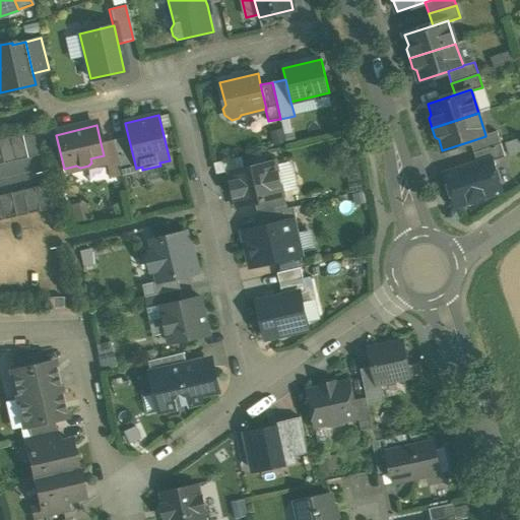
[(20,134),(26,157),(39,155),(33,131),(20,134)]
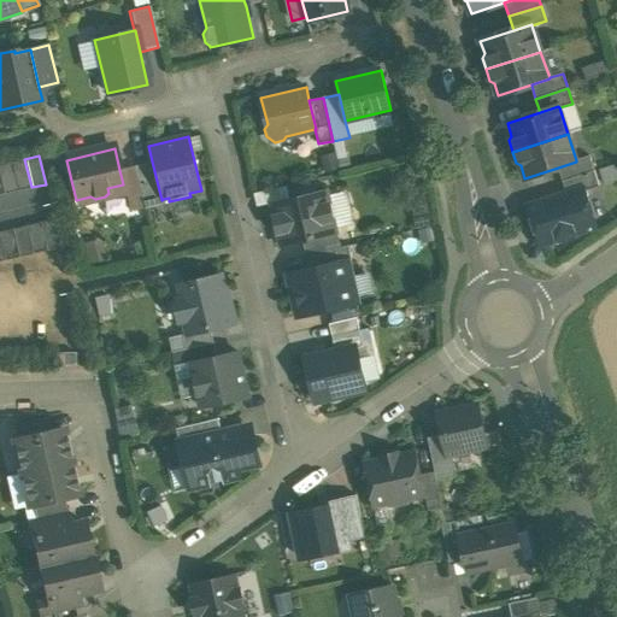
[(594,171),(589,156),(576,160),(576,162),(558,168),(563,181),(594,171)]
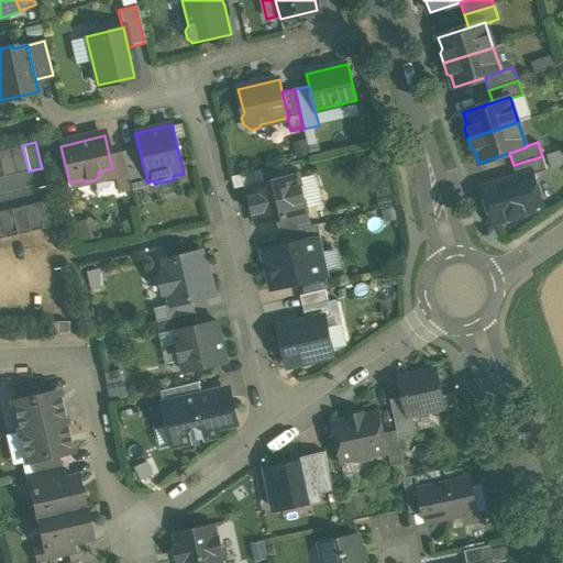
[(22,145),(10,148),(15,174),(29,170),(22,145)]
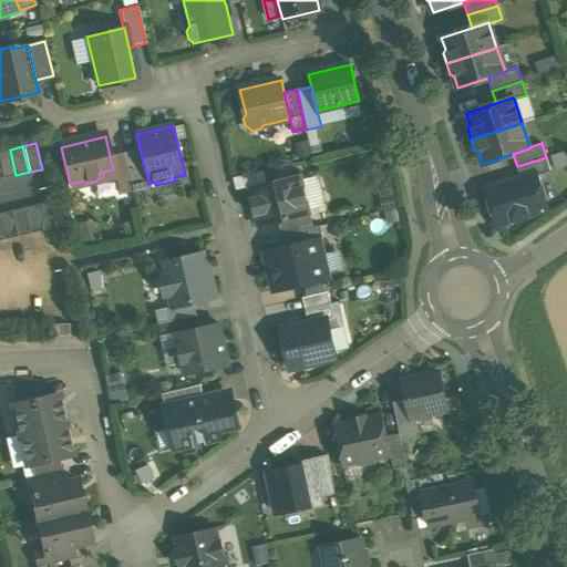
[(140,148),(123,153),(132,191),(132,192),(151,187),(150,183),(148,184),(140,148)]
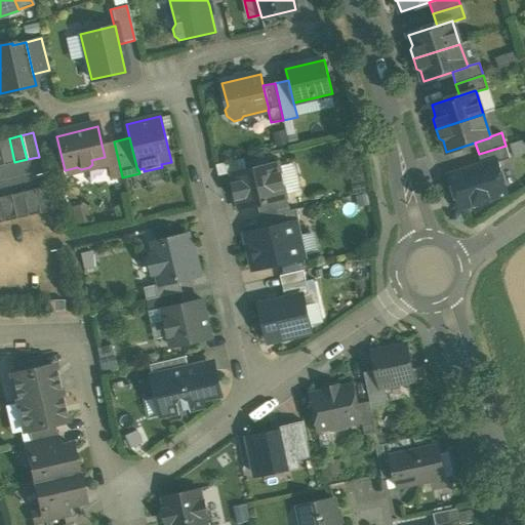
[(9,138),(0,139),(0,153),(3,165),(14,162),(9,138)]
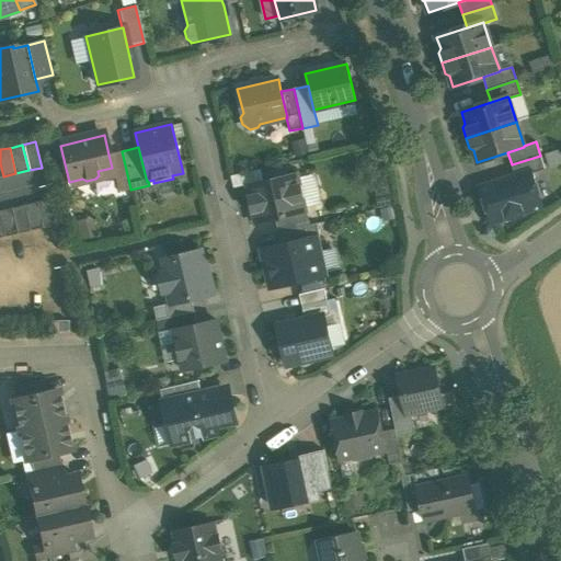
[(130,189),(122,151),(109,155),(112,168),(117,192),(130,189)]
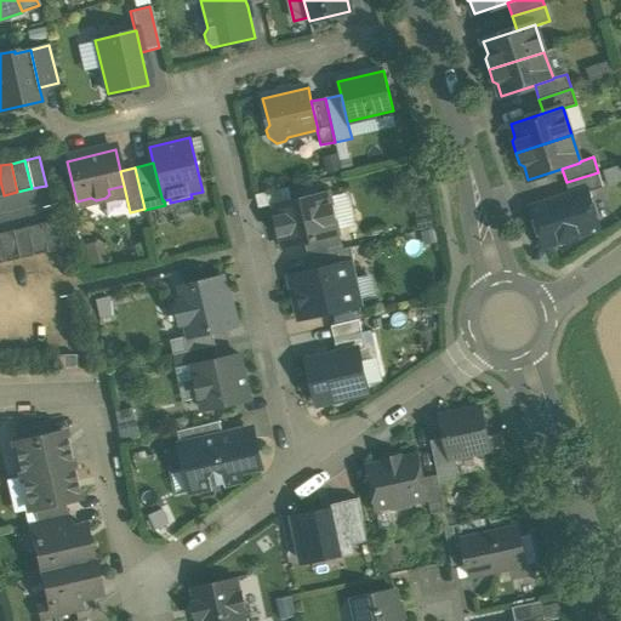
[(598,172),(567,182),(570,197),(586,192),(586,193),(603,187),(598,172)]
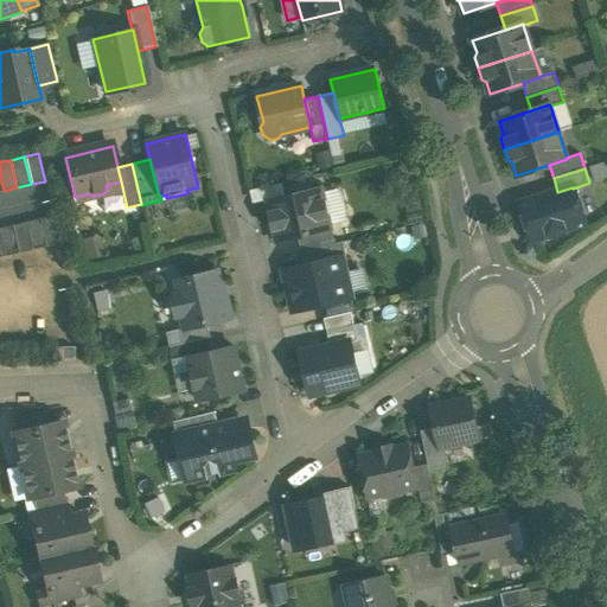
[(557,192),(522,204),(534,240),(549,235),(550,235),(550,234),(553,236),(562,232),(563,230),(585,223),(573,189),(573,187),(557,192)]
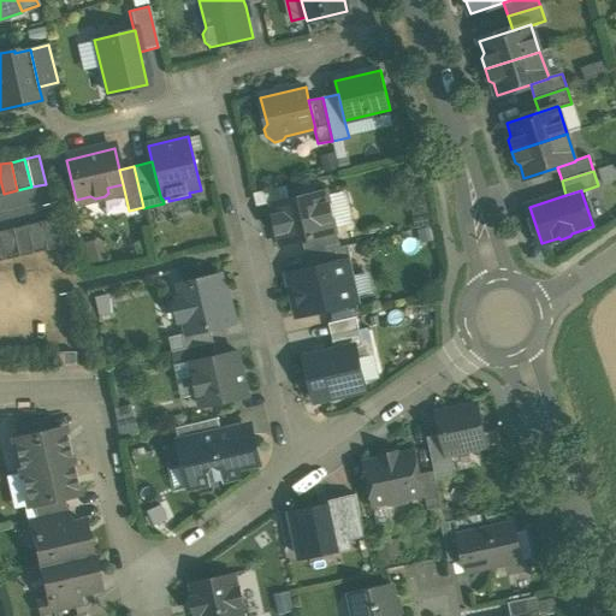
[(326,191),(271,203),(280,246),(302,241),(337,234),(326,191)]
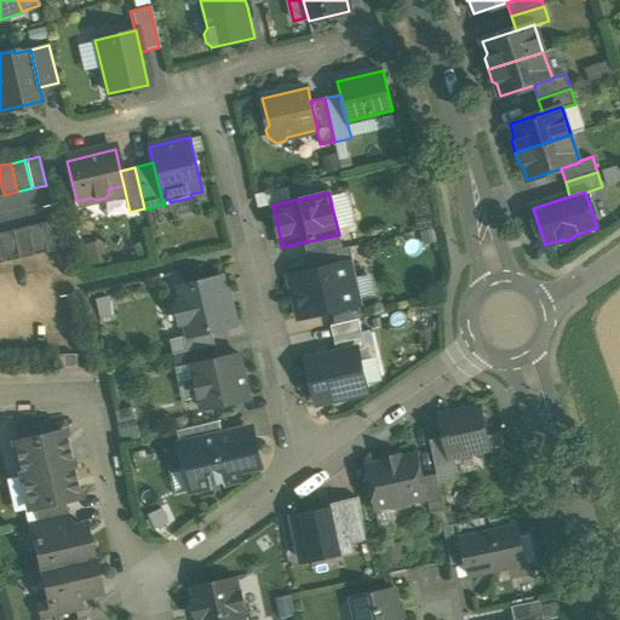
[(53,220),(40,224),(46,252),(61,248),(53,220)]
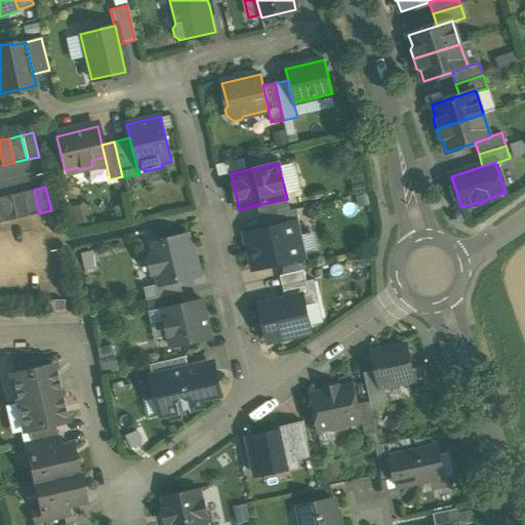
[(34,190),(22,193),(27,216),(39,213),(34,190)]
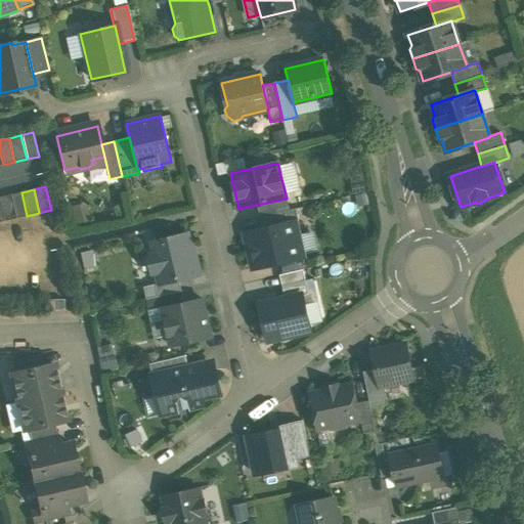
[(22,192),(9,194),(15,218),(27,216),(22,192)]
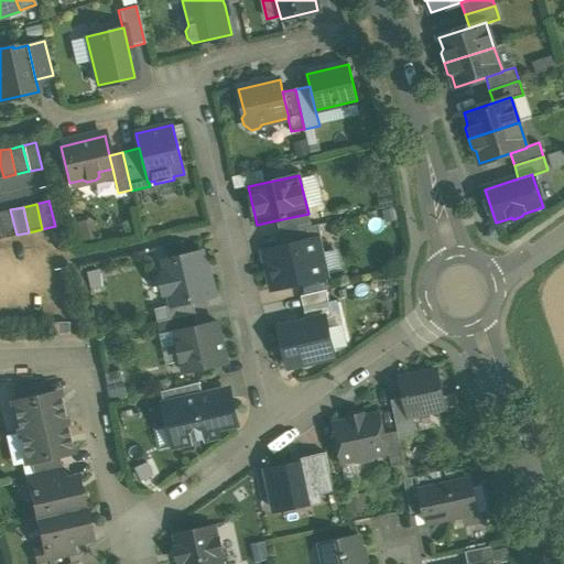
[(10,209),(0,212),(0,223),(3,238),(17,235),(10,209)]
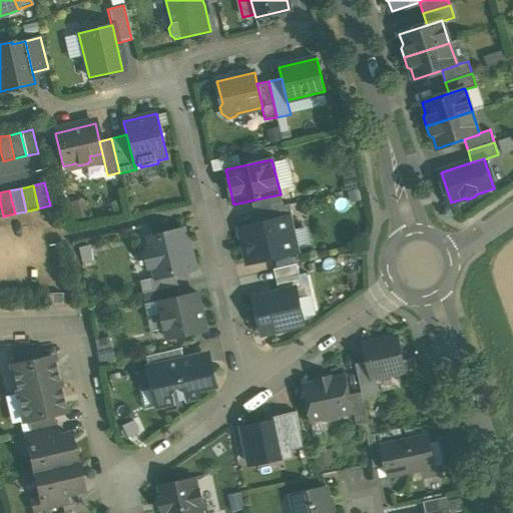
[(281,194),(251,200),(254,212),(283,205),(281,194)]
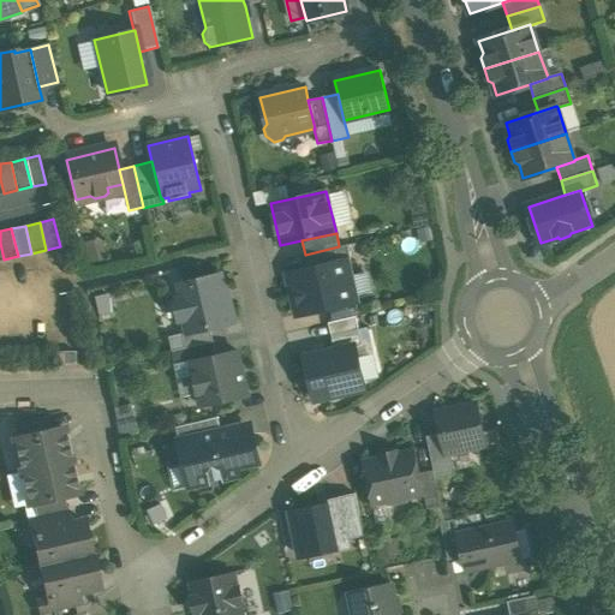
[(339,246),(305,255),(309,269),(347,260),(351,258),(347,245),(339,246)]
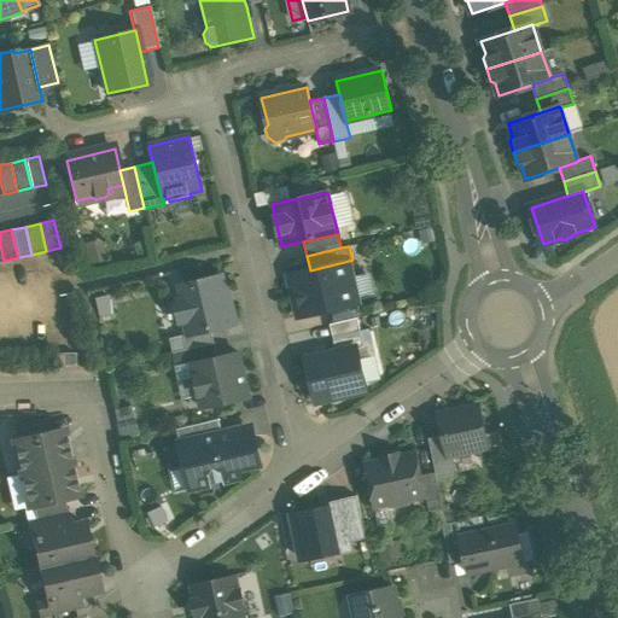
[(310,270),(287,275),(297,318),(359,303),(349,261),(310,270)]
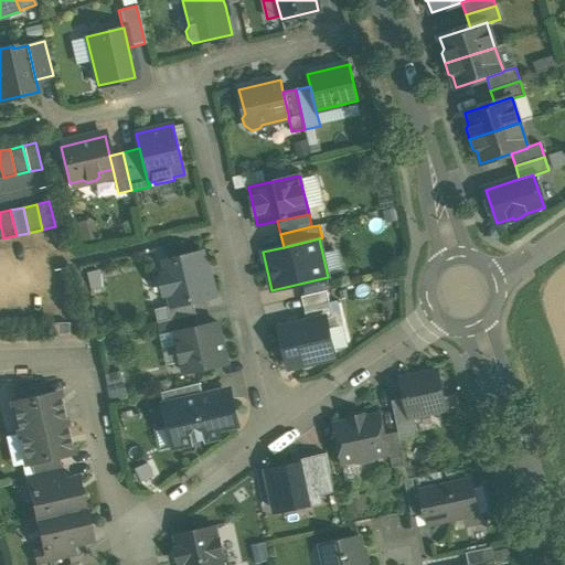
[(202,253),(162,262),(166,275),(161,276),(166,294),(170,292),(172,306),(193,301),(212,297),(202,253)]
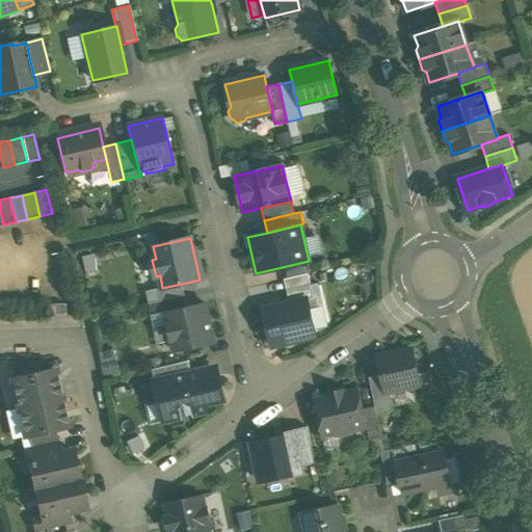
[(308,274),(285,280),(290,303),(306,300),(314,298),(308,274)]
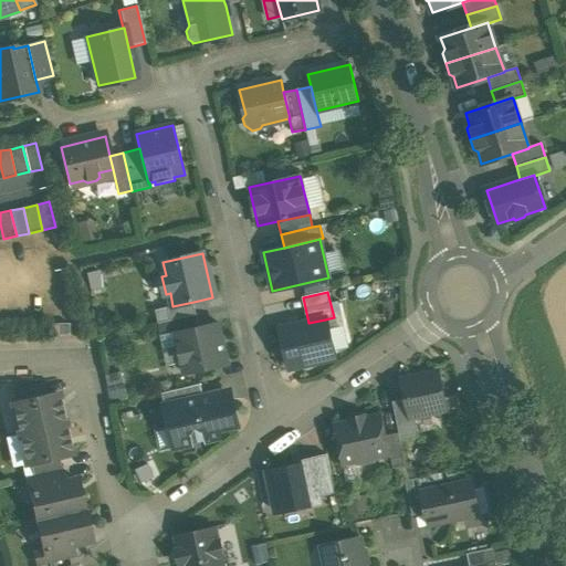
[(194,302),(173,306),(155,310),(158,323),(196,315),(194,302)]
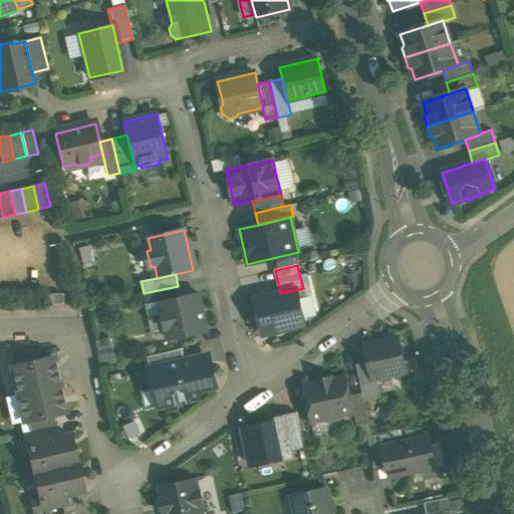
[(144,293),(143,294),(146,305),(160,302),(181,297),(178,286),(144,293)]
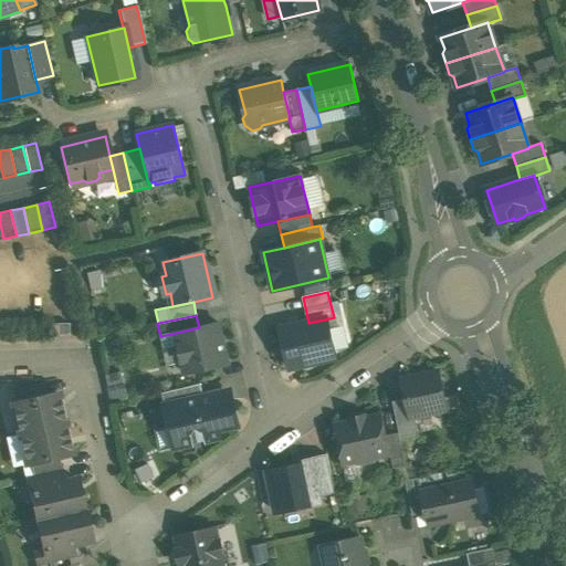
[(308,323),(281,329),(290,368),(334,357),(325,320),(308,323)]
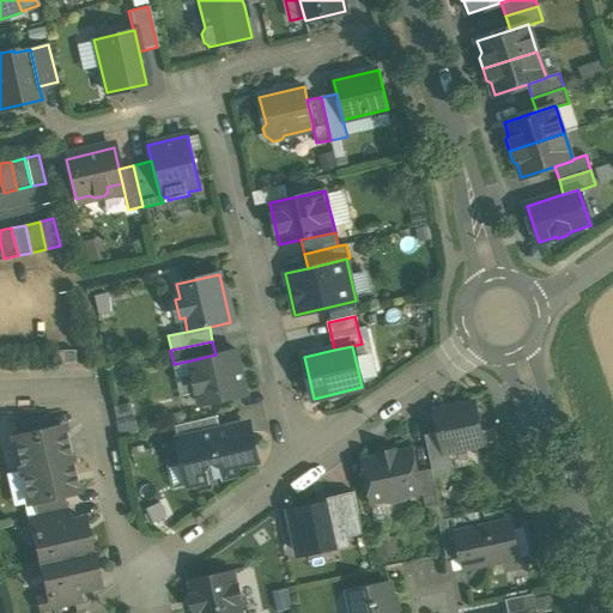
[(216,354),(190,360),(200,405),(247,394),(236,350),(216,354)]
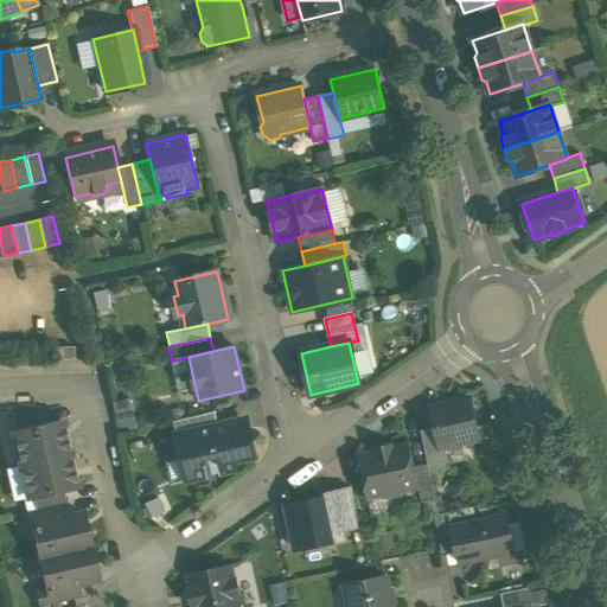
[(74,347),(55,347),(56,359),(74,359),(74,347)]
